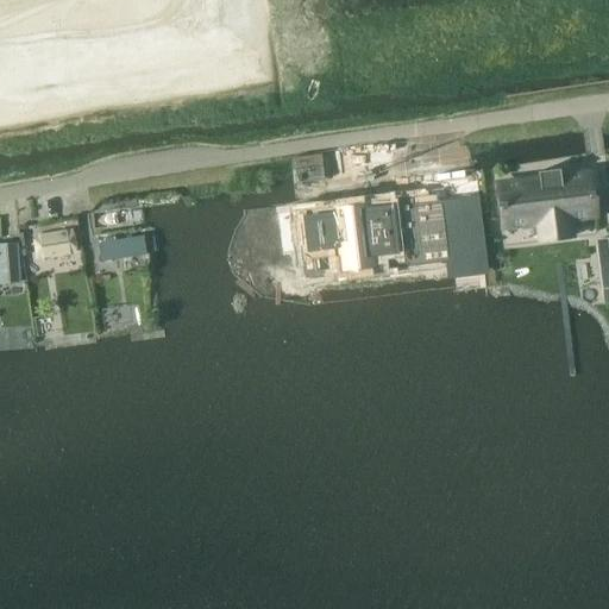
[(538,179),(500,183),(501,202),(500,202),(501,209),(502,209),(503,220),(538,215),(541,240),(572,237),(570,212),(594,208),(592,198),(594,198),(592,190),(591,192),(589,173),(560,176),(559,169),(538,173),(538,179)]
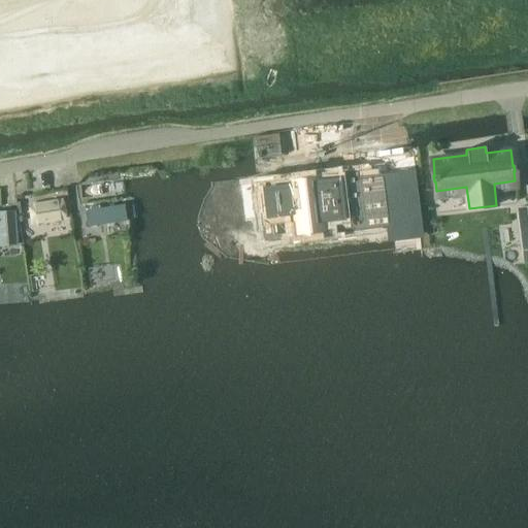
[(418,170),(404,172),(407,201),(421,200),(418,170)]
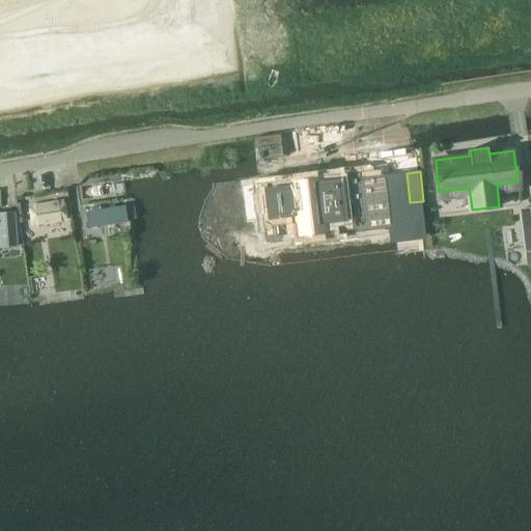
[(291,185),(266,188),(270,221),(296,217),(298,236),(327,233),(325,222),(343,219),(342,207),(353,205),(356,229),(356,231),(383,228),(381,211),(389,210),(388,201),(391,201),(388,176),(357,180),(357,176),(320,182),(320,179),(291,184),(291,185)]
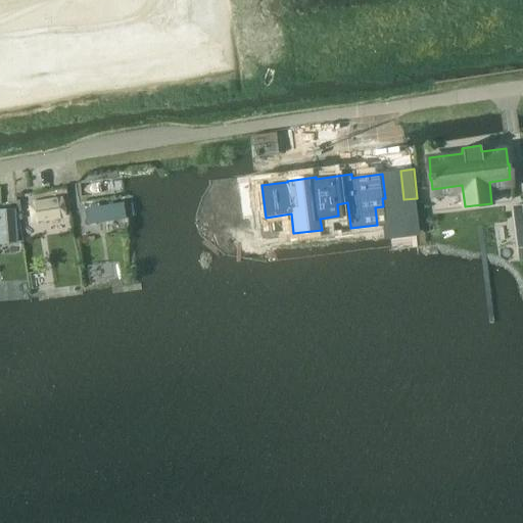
[(102,180),(77,183),(79,196),(104,193),(102,180)]
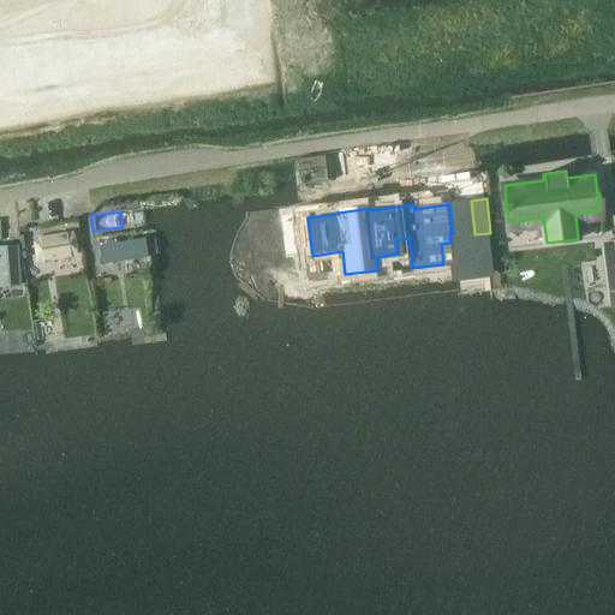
[(73,233),(36,239),(40,261),(77,255),(73,233)]
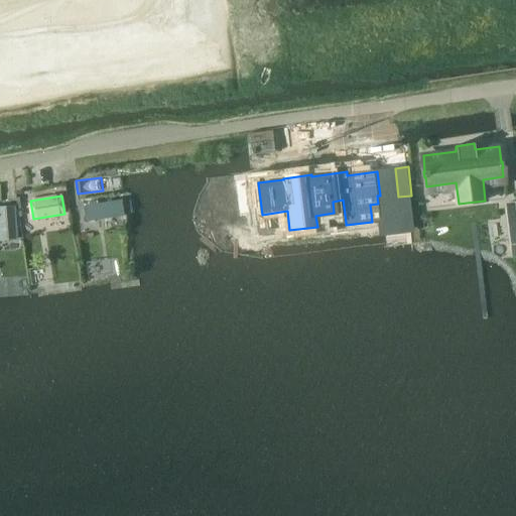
[(121,200),(85,206),(88,222),(124,216),(125,216),(122,200),(121,200)]
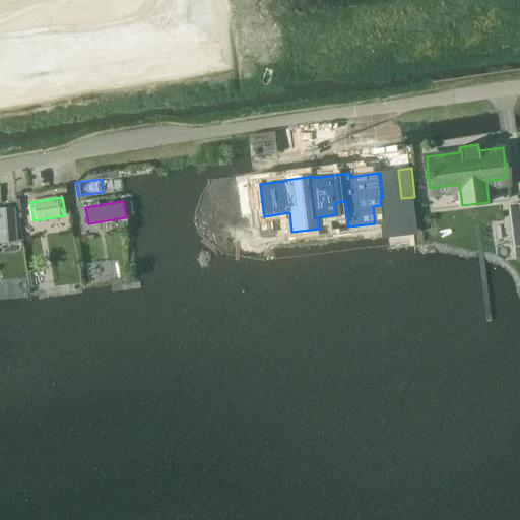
[(519,204),(509,205),(514,246),(519,245),(519,204)]
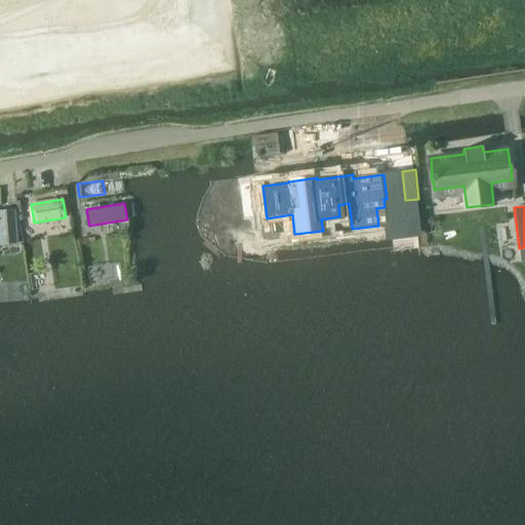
[(14,209),(0,209),(0,243),(17,242),(14,209)]
